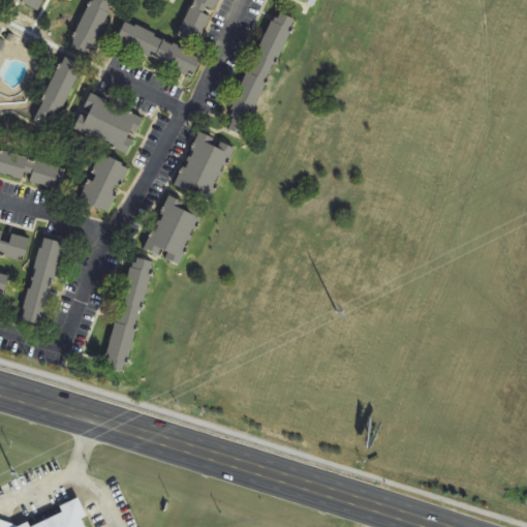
[(112,1),(110,0),(88,0),(69,45),(89,54),(112,1)]
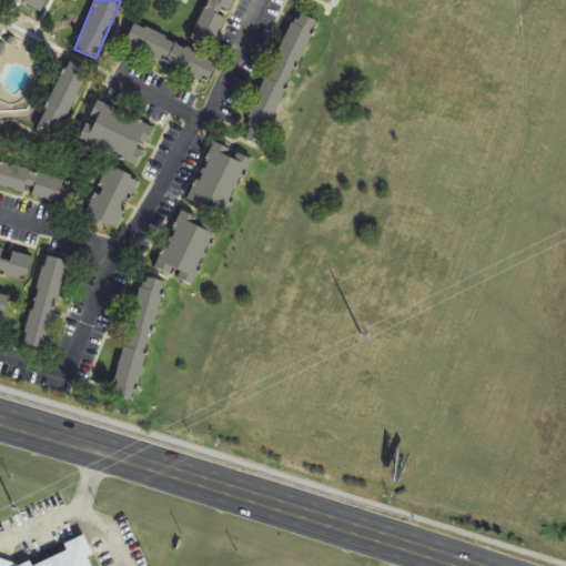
[(205,0),(192,38),(215,47),(232,0),(205,0)]
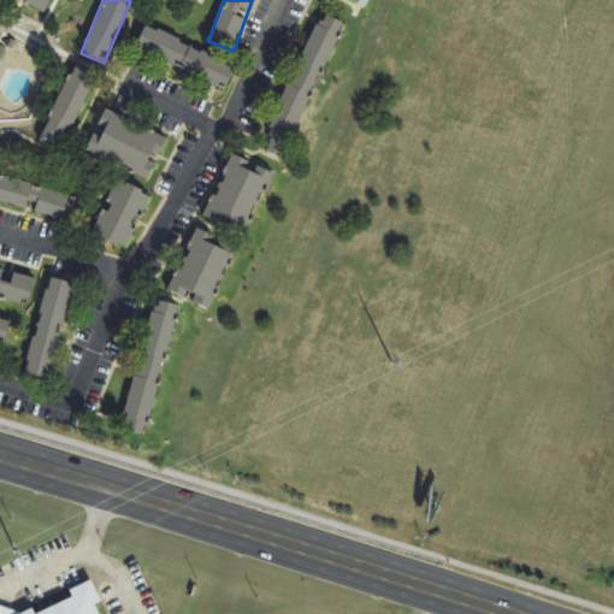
[(341,21),(318,11),(260,148),(282,158),(341,21)]
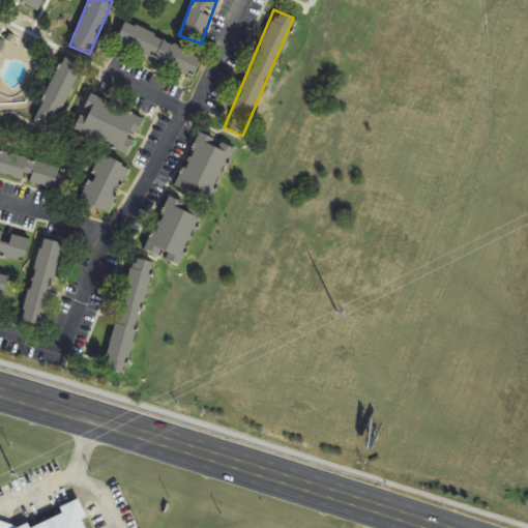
[(194,75),(202,55),(124,22),(116,40),(194,75)]
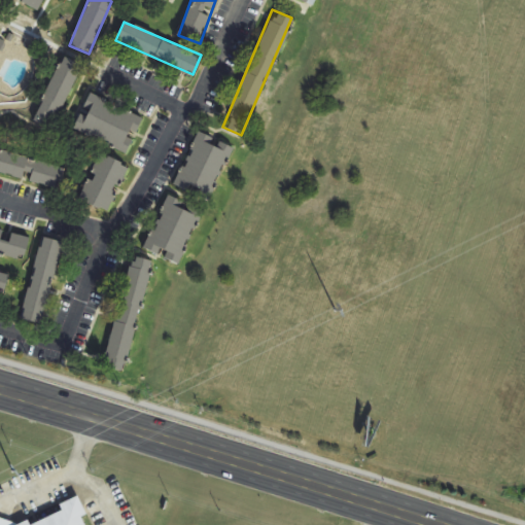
[(34,119),(54,128),(81,63),(61,55),(34,119)]
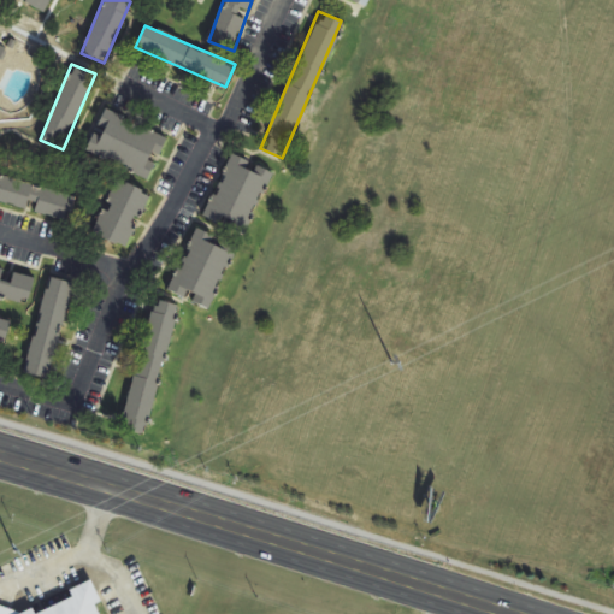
[(86,151),(148,178),(166,136),(104,108),(86,151)]
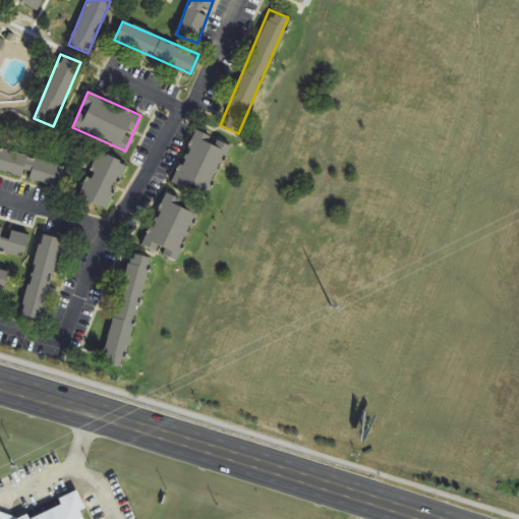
[(208,196),(228,143),(193,129),(172,183),(208,196)]
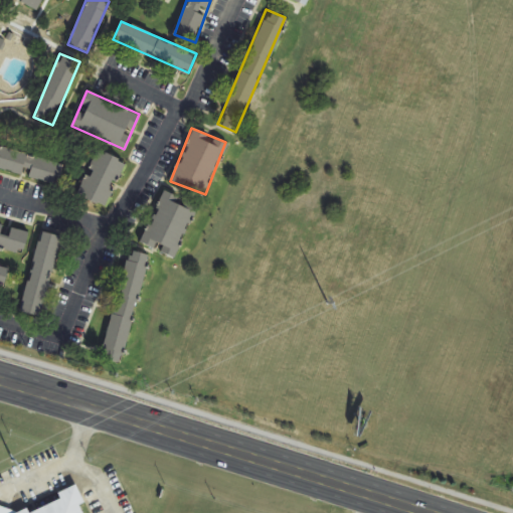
[(0,169),(58,183),(63,163),(0,147),(0,169)]
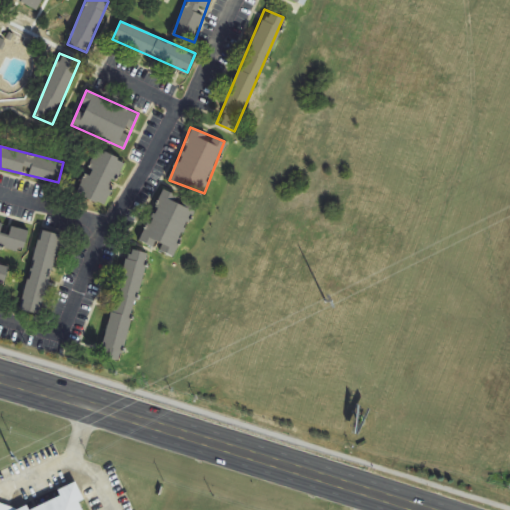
[(106,205),(122,159),(94,149),(78,195),(106,205)]
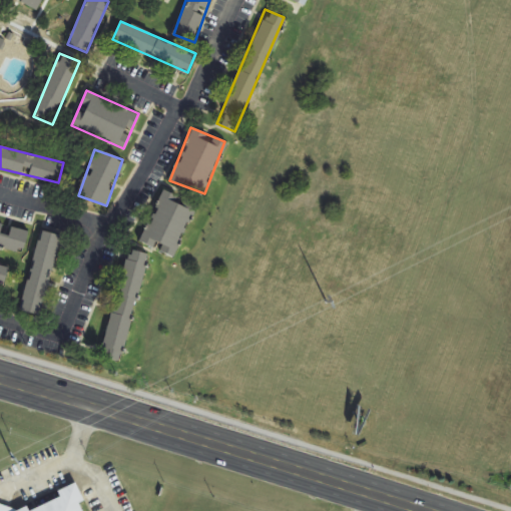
[(194,203),(160,190),(140,242),(173,256),(194,203)]
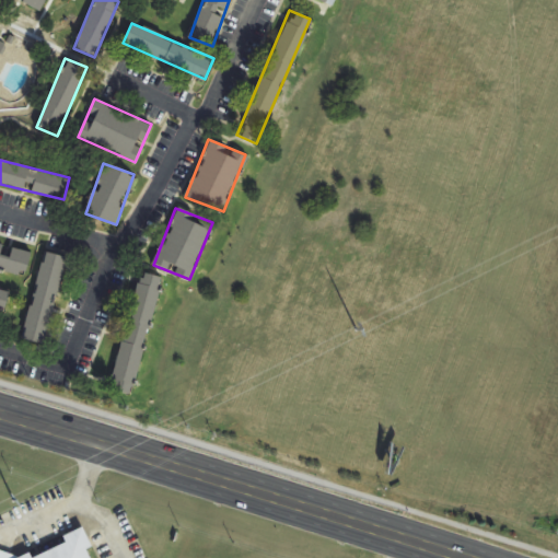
[(0,265),(25,271),(31,250),(7,245),(8,243),(0,241),(0,265)]
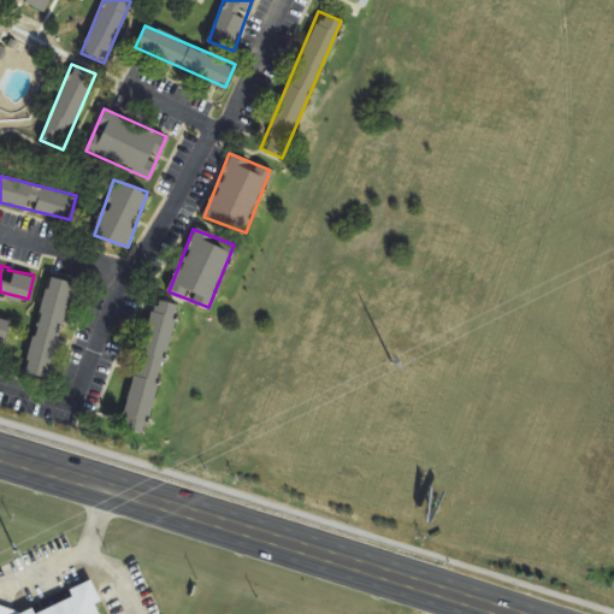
[(27,372),(51,377),(70,281),(46,276),(27,372)]
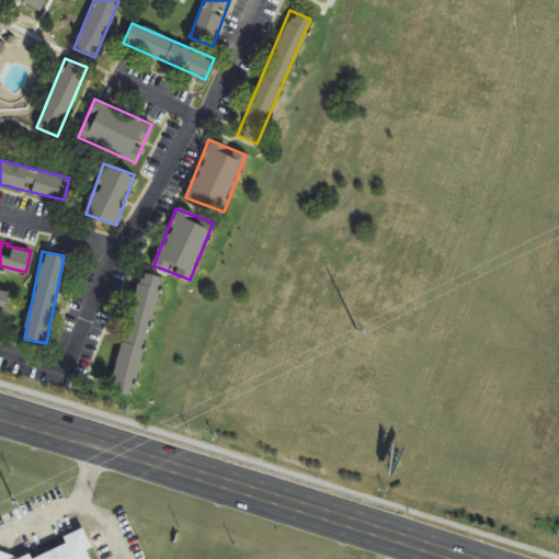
[(111,391),(133,396),(160,276),(138,271),(111,391)]
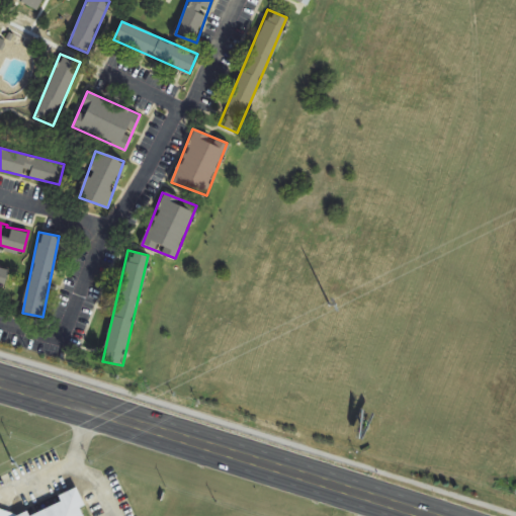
[(0,286),(4,287),(9,267),(0,264),(0,286)]
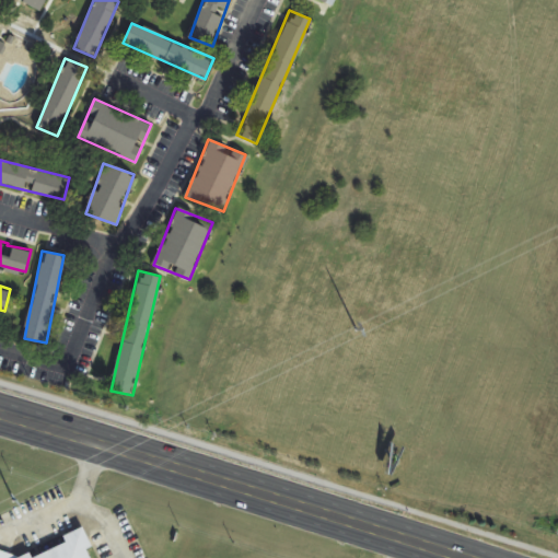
[(91,557),(88,547),(89,542),(83,525),(65,532),(62,543),(32,554),(25,551),(21,554),(0,549),(0,557),(91,557)]
